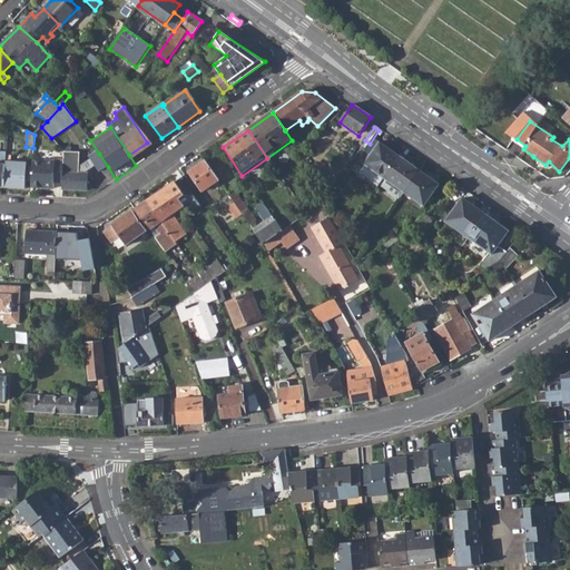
[(364,165),(423,207),(439,186),(380,144),(364,165)]
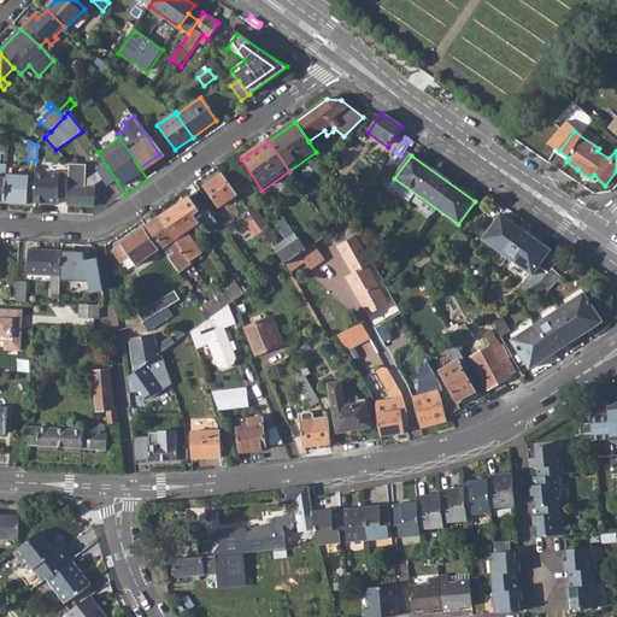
[(68,204),(94,205),(95,187),(93,187),(86,186),(86,181),(87,165),(77,165),(77,160),(65,159),(69,164),(69,176),(68,197),(68,204)]
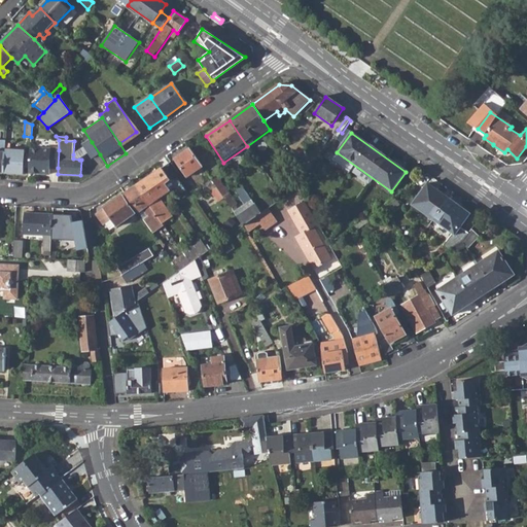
[(88,153),(92,160),(100,154),(92,142),(83,147),(88,153)]
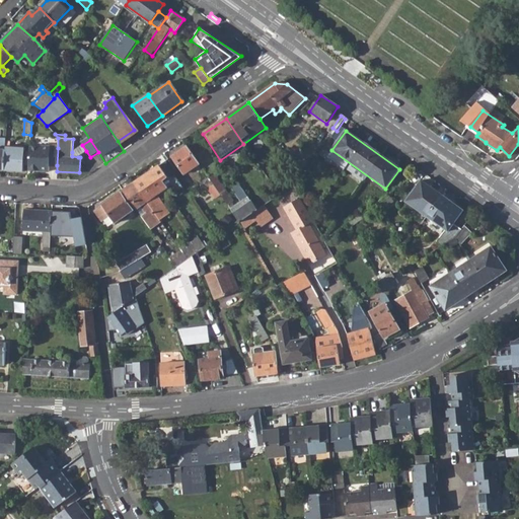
[(4,170),(23,171),(24,149),(10,148),(10,142),(6,142),(4,170)]
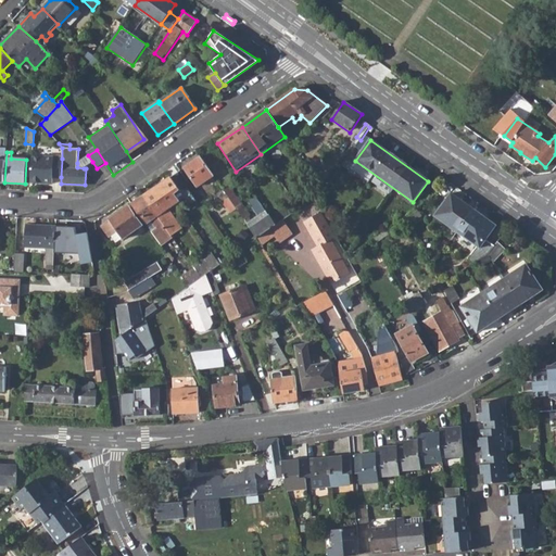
[(92,162),(88,155),(77,163),(77,167),(84,168),(92,162)]
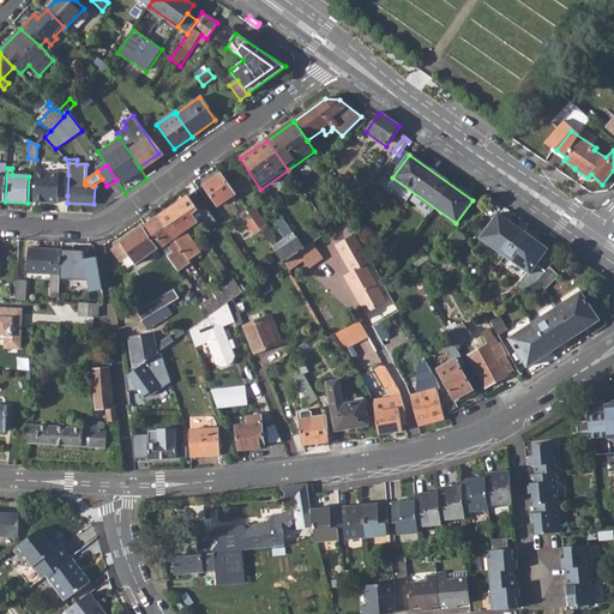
[(202,184),(216,204),(234,192),(218,172),(202,184)]
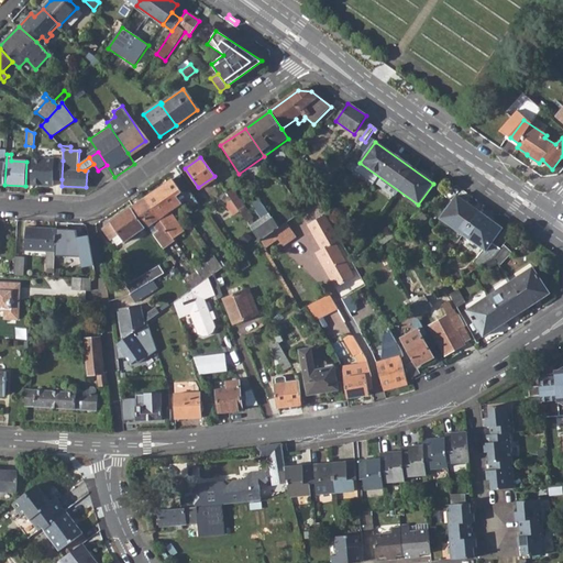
[(63,161),(44,159),(43,162),(32,161),(31,185),(52,186),(53,179),(62,179),(63,161)]
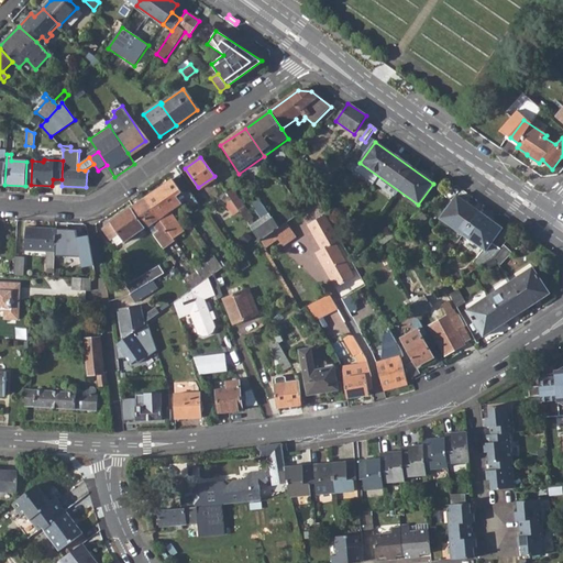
[(145,195),(176,238),(185,232),(169,210),(181,202),(175,194),(179,190),(170,177),(145,195)]
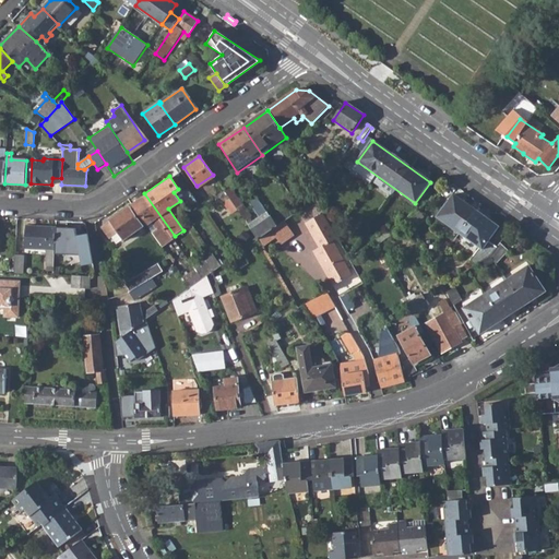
[(224,190),(238,211),(244,207),(229,186),(224,190)]
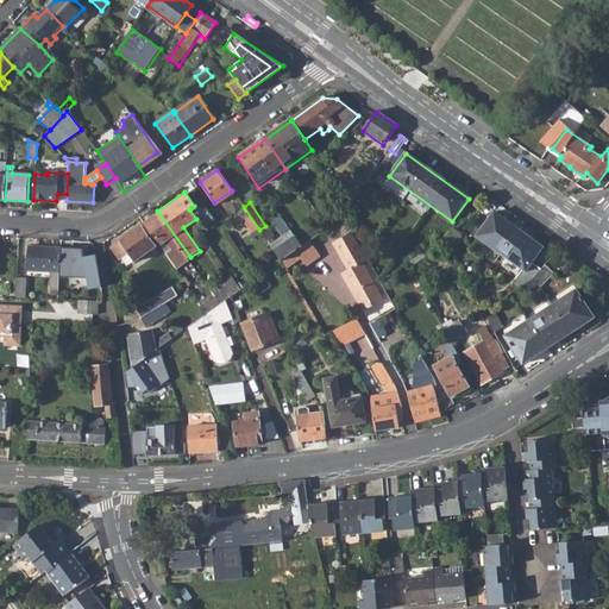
[(190,257),(157,211),(142,221),(158,244),(161,243),(164,243),(168,249),(164,252),(176,268),(190,257)]
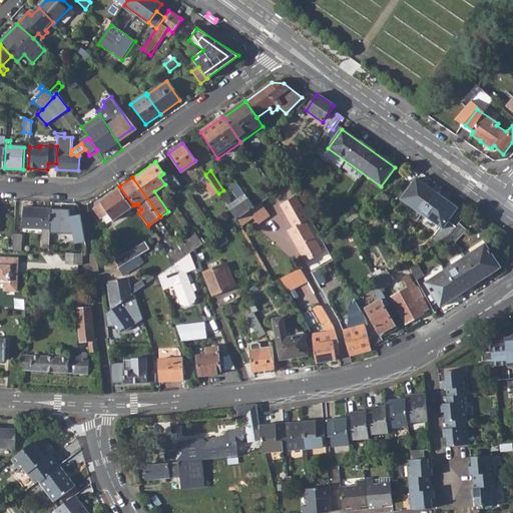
[(402,199),(422,215),(437,194),(417,179),(402,199)]
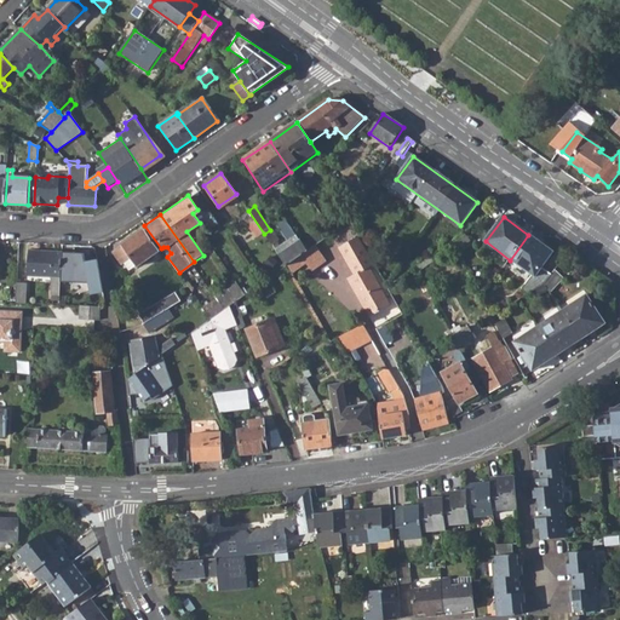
[(275,246),(279,251),(298,237),(294,233),(285,219),(276,225),(286,239),(275,246)]
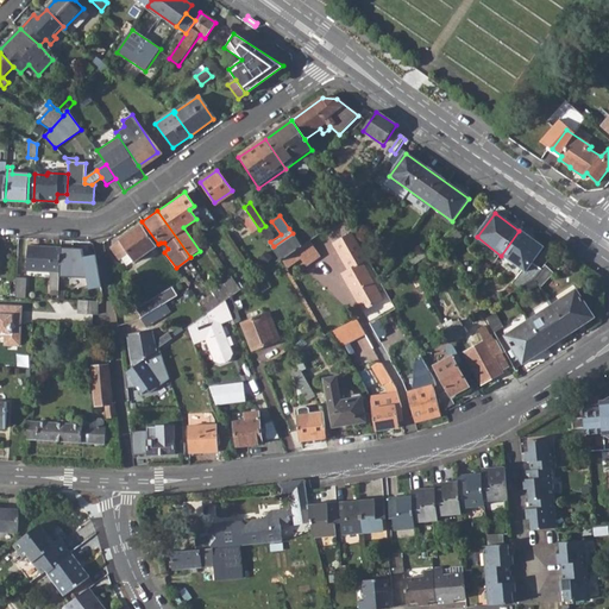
[(127,252),(135,261),(156,246),(139,221),(107,243),(118,258),(127,252)]
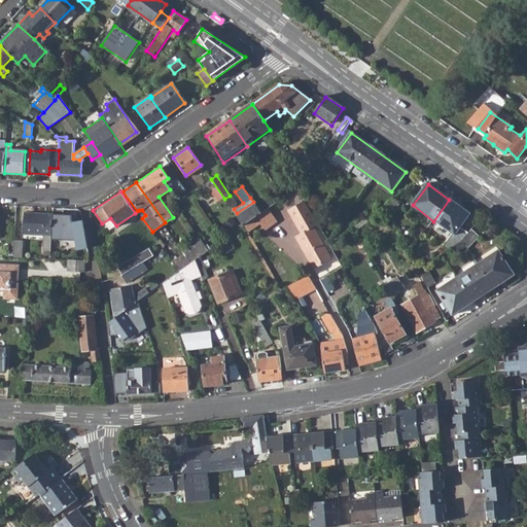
[(383,209),(387,216),(403,203),(399,196),(383,209)]
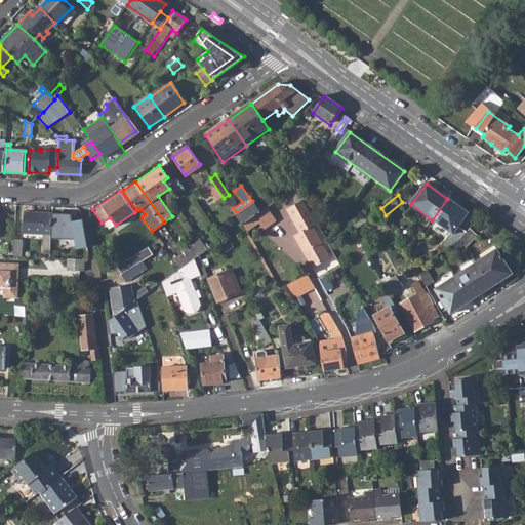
[(441,248),(446,252),(462,242),(468,235),(459,230),(470,215),(447,199),(432,220),(451,235),(441,248)]
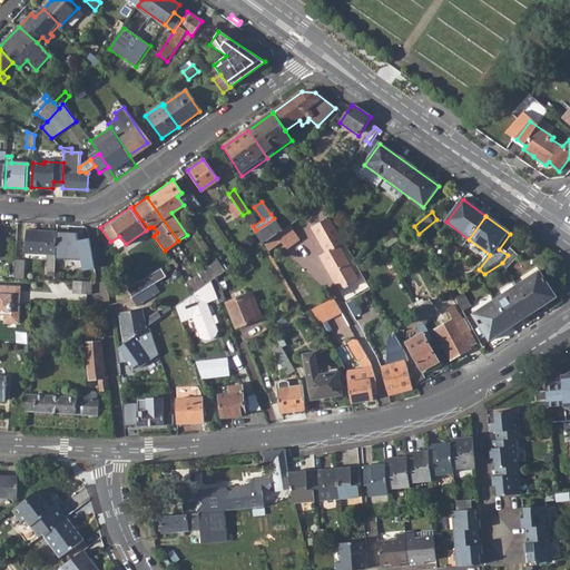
[(281,229),(274,218),(256,231),(263,242),(281,229)]
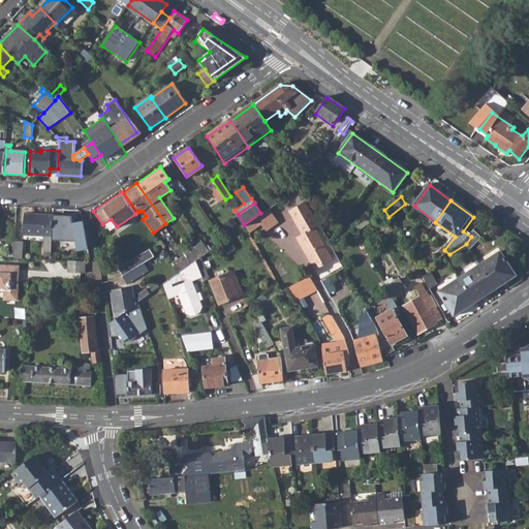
[(298,240),(315,271),(334,260),(315,229),(320,227),(308,204),(291,213),(304,237),(298,240)]
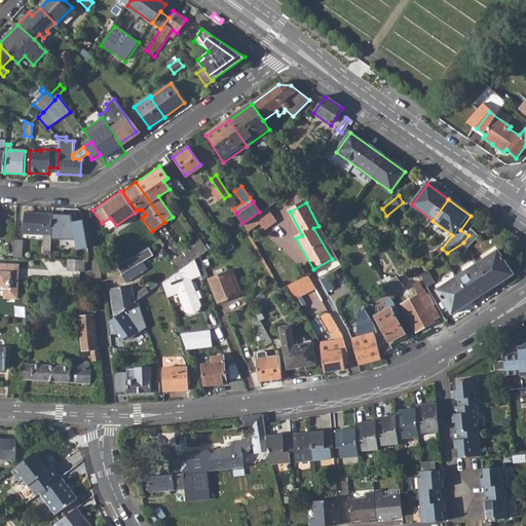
[(41,250),(49,250),(50,236),(51,213),(24,212),(23,233),(42,233),(41,250)]
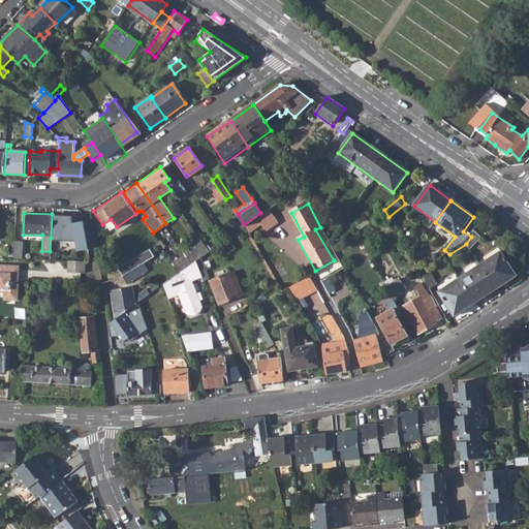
[(51,238),(75,239),(76,250),(88,248),(82,219),(71,221),(70,215),(52,214),(51,238)]
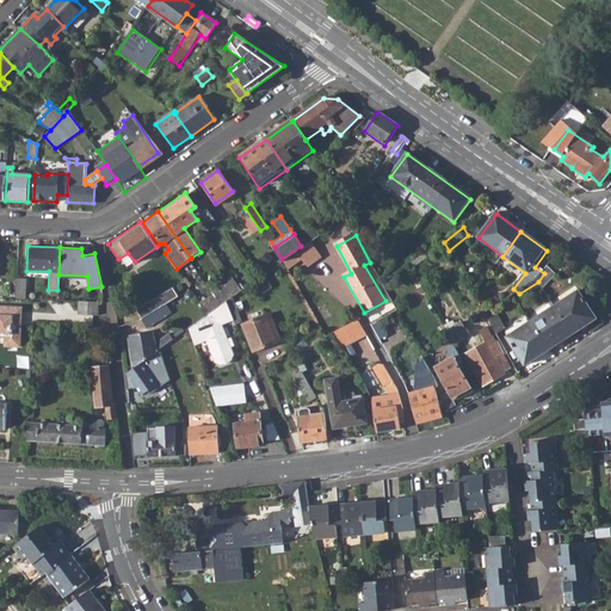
[(538,282),(542,290),(556,276),(548,269),(544,273),(538,282)]
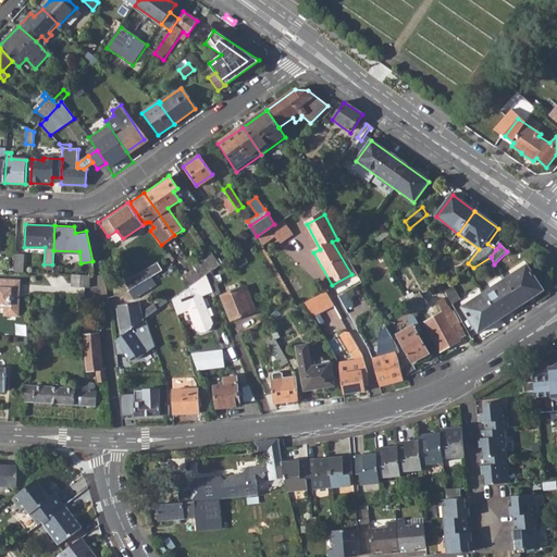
[(230,260),(237,271),(248,263),(242,252),(230,260)]
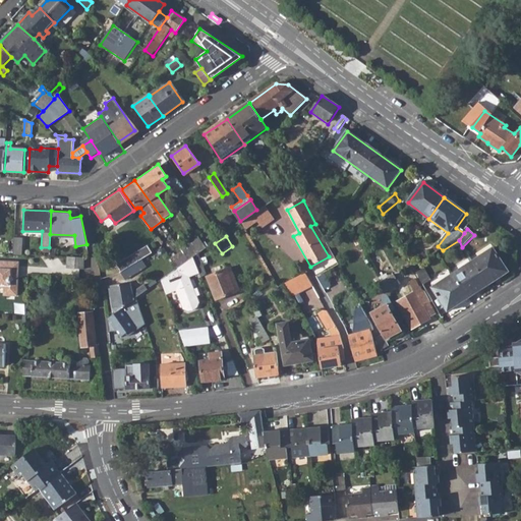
[(14,255),(22,255),(23,239),(15,238),(14,255)]
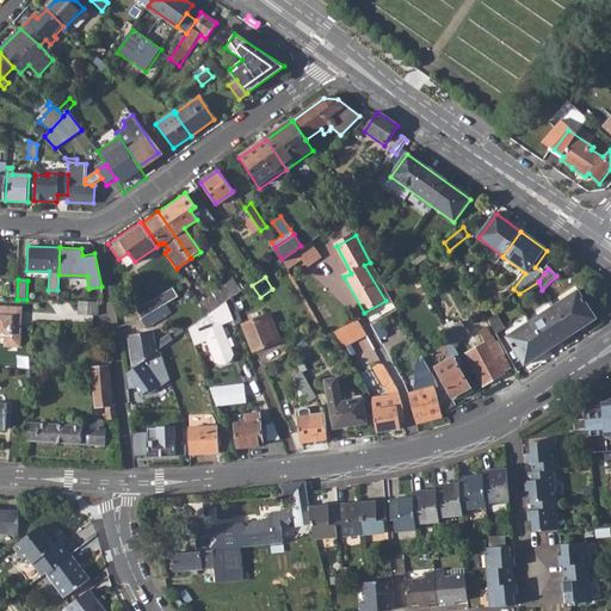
[(223,298),(227,303),(228,303),(232,300),(245,291),(240,285),(223,298)]
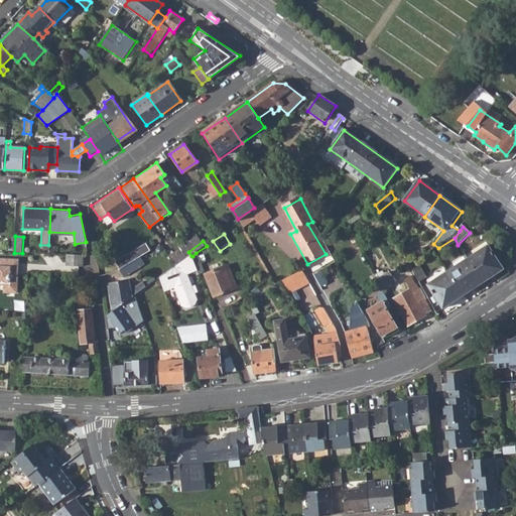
[(469,260),(483,282),(503,269),(488,247),(469,260)]
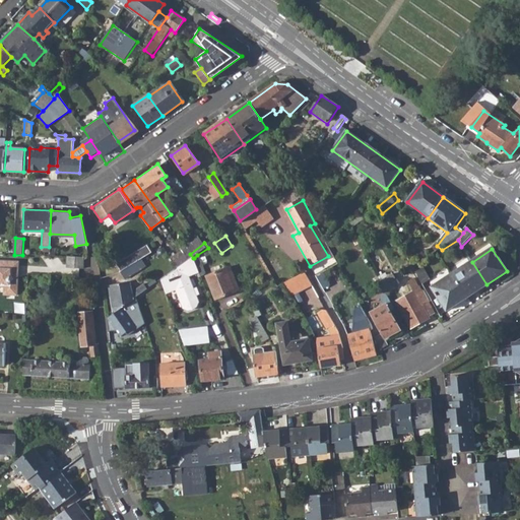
[(170,257),(178,269),(189,261),(181,250),(170,257)]
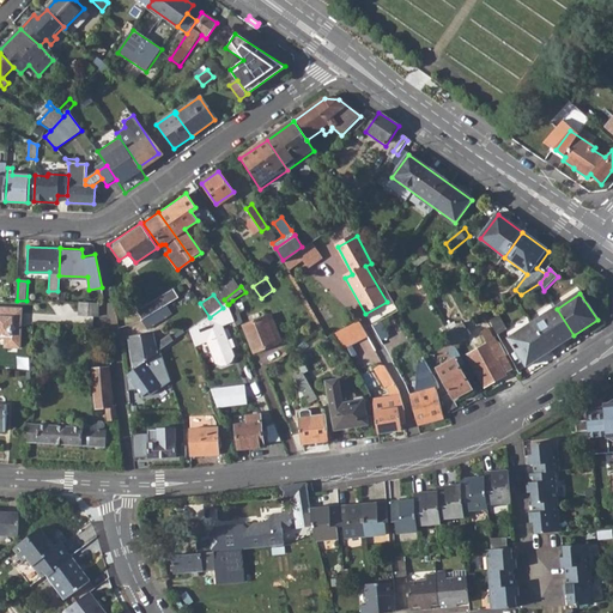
[(141,313),(146,321),(165,308),(162,301),(141,313)]
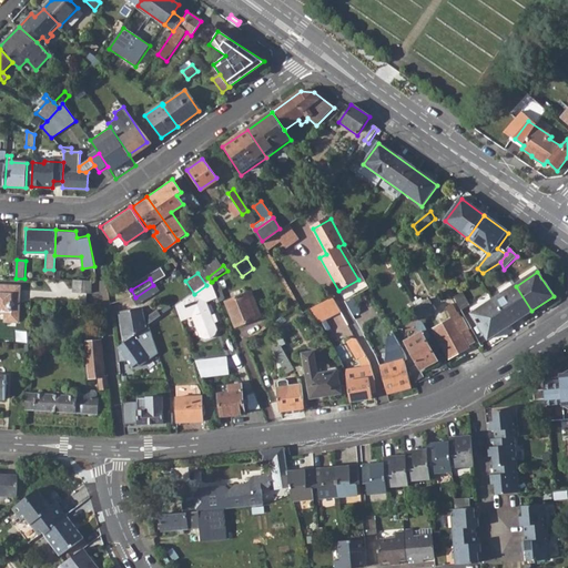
[(225,301),(215,279),(212,282),(217,297),(220,303),(225,301)]
